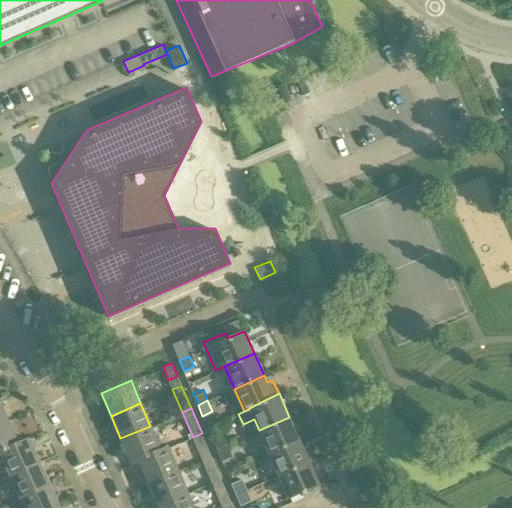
[(289,417),(259,430),(269,452),(299,439),(289,417)]
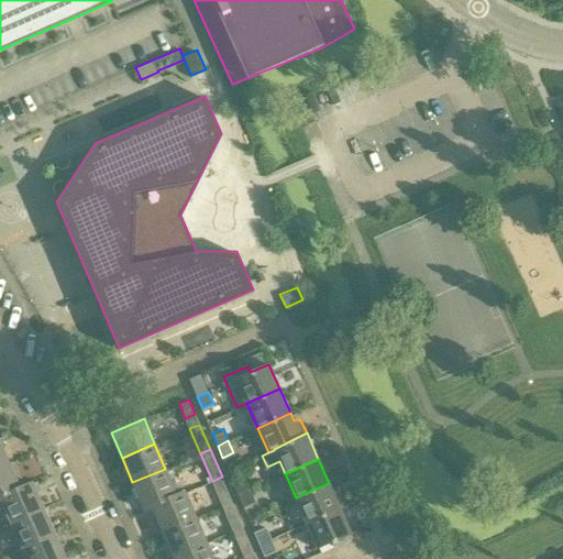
[(0,495),(20,488),(19,486),(9,462),(0,466),(0,495)]
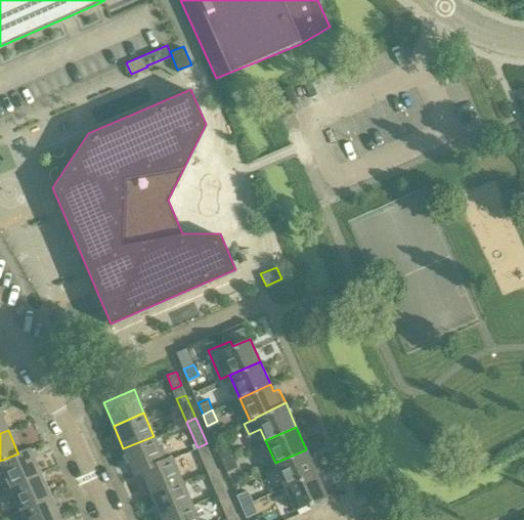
[(134,474),(142,470),(164,461),(164,460),(154,436),(123,448),(134,474)]
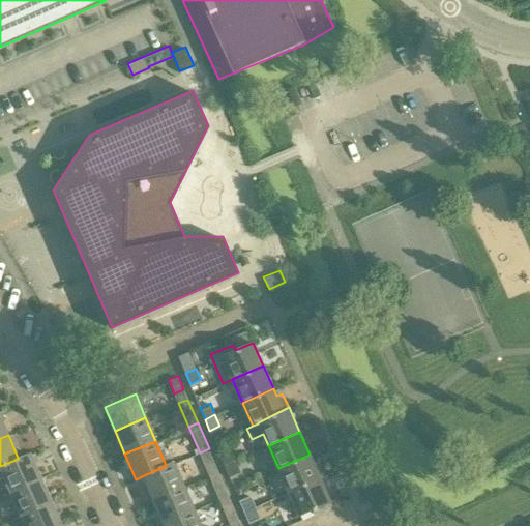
[(224,465),(234,461),(228,447),(217,451),(224,465)]
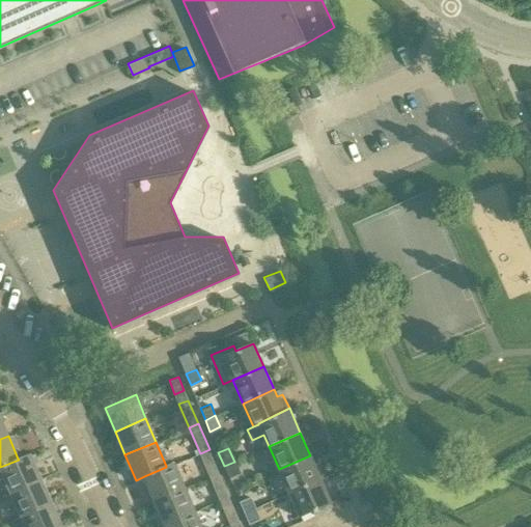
[(210,449),(200,453),(206,468),(215,464),(210,449)]
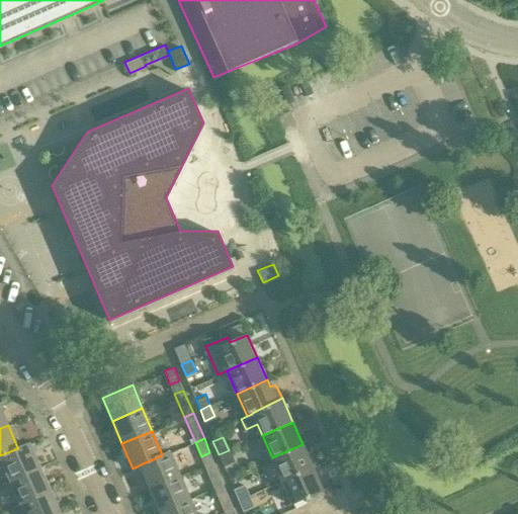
[(0,455),(0,456),(1,458),(10,479),(39,465),(28,442),(17,447),(18,448),(0,455)]
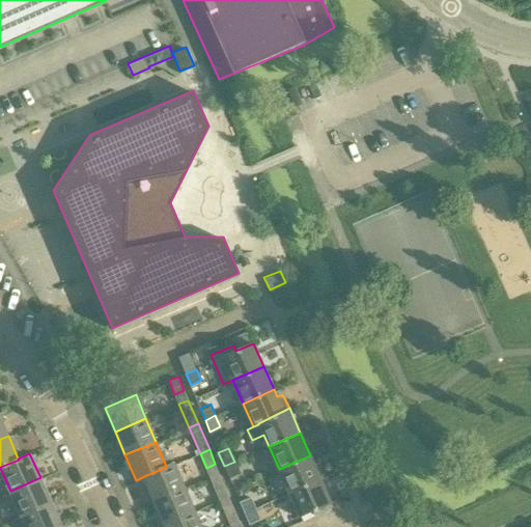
[(310,455),(279,469),(279,470),(289,493),(320,478),(316,470),(310,455)]
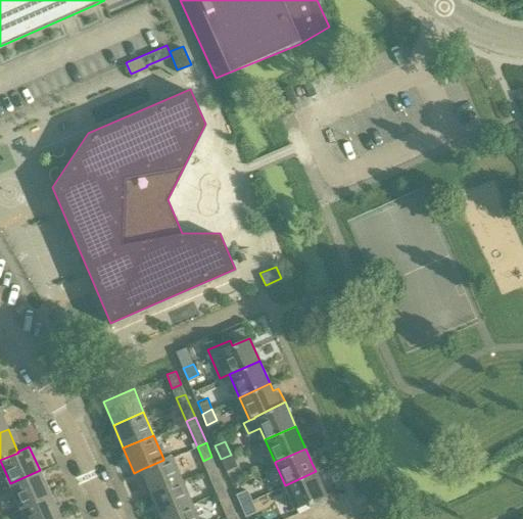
[(142,469),(151,491),(181,479),(171,455),(163,459),(163,460),(142,469)]
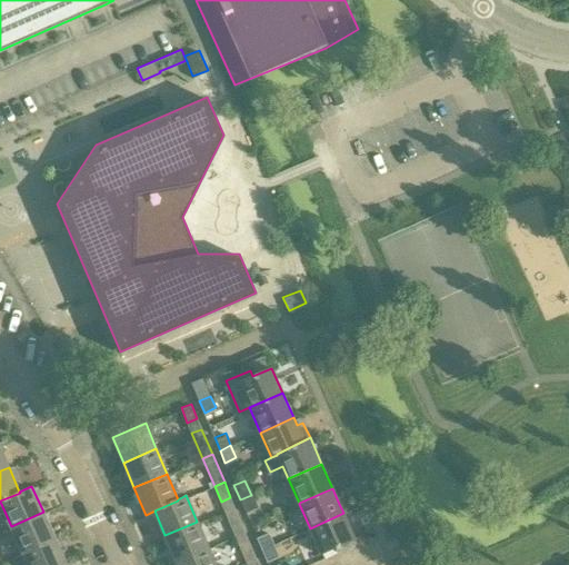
[(251,495),(240,499),(245,511),(256,506),(251,495)]
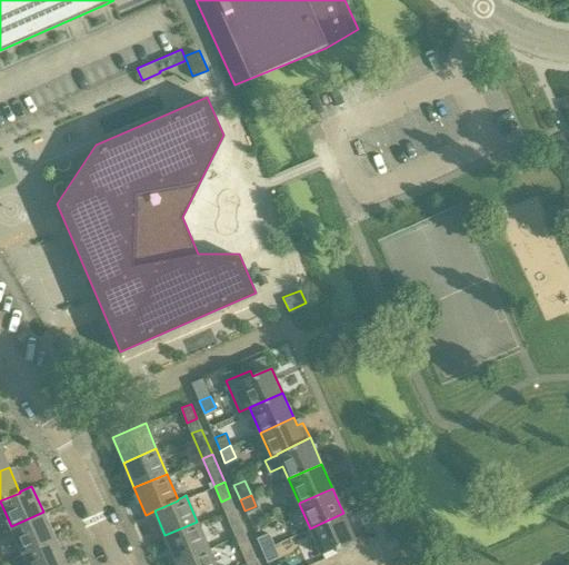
[(235,506),(225,509),(231,527),(241,523),(235,506)]
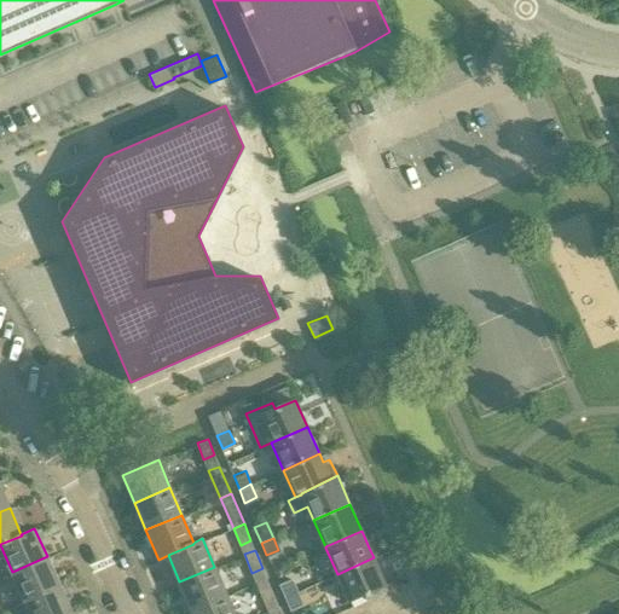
[(46,591),(59,584),(47,556),(12,572),(24,600),(46,591)]
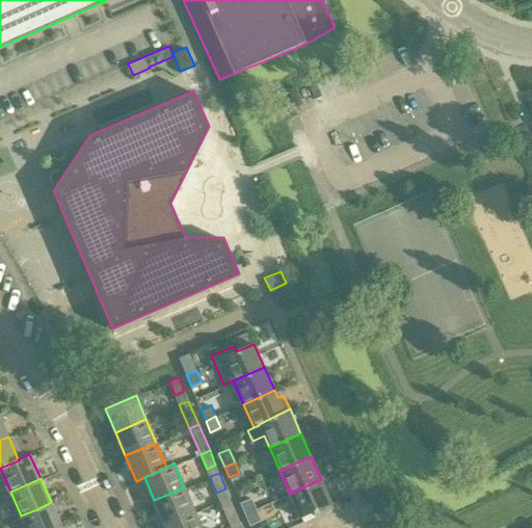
[(321,479),(290,494),(299,516),(314,509),(316,513),(333,506),(321,479)]
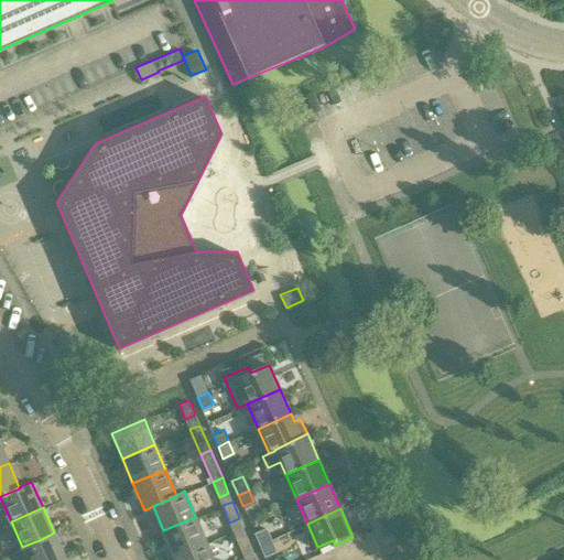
[(163,530),(174,556),(206,542),(195,517),(163,530)]
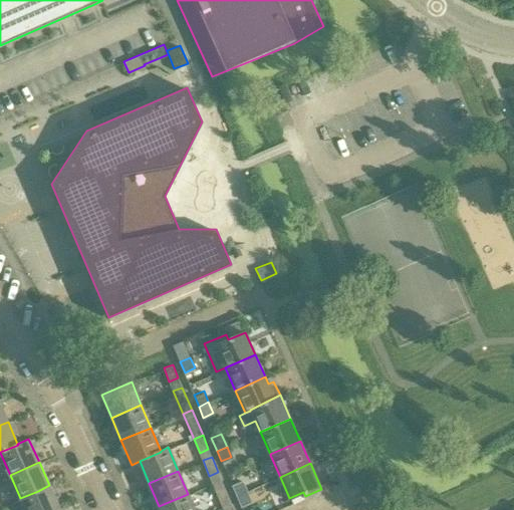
[(222,479),(213,483),(219,499),(228,495),(222,479)]
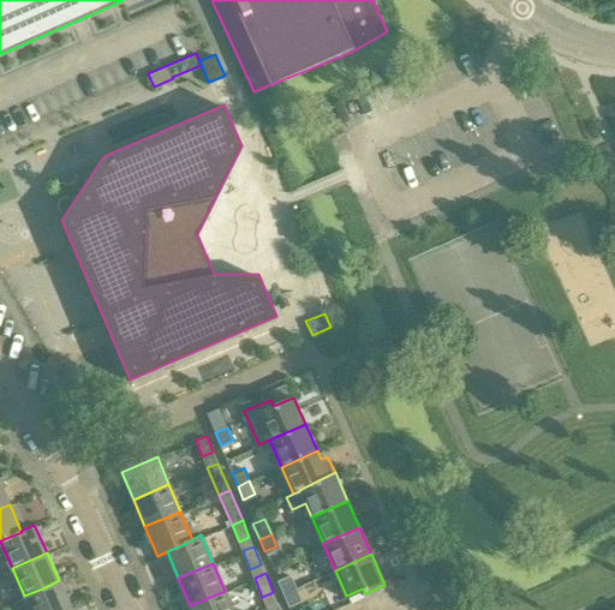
[(282,593),(293,588),(288,574),(276,579),(282,593)]
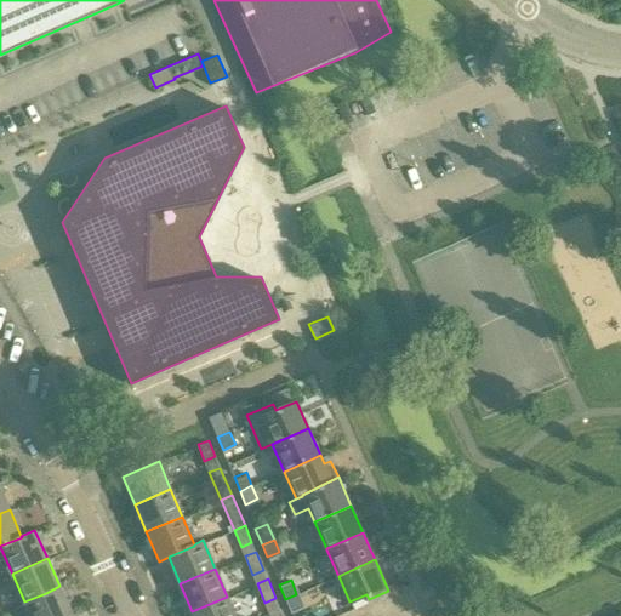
[(30,615),(64,615),(72,614),(60,586),(46,593),(24,602),(30,615)]
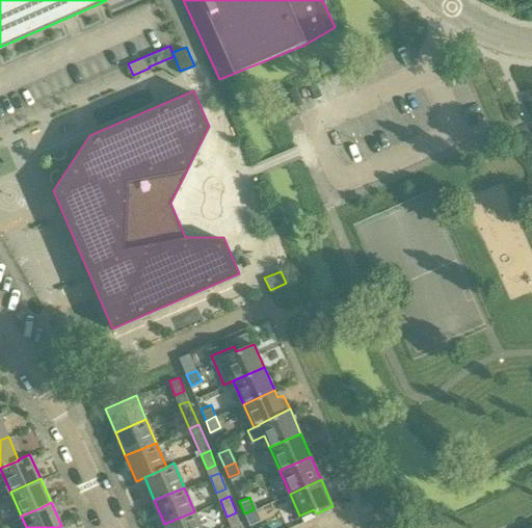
[(254,509),(244,513),(248,524),(259,520),(254,509)]
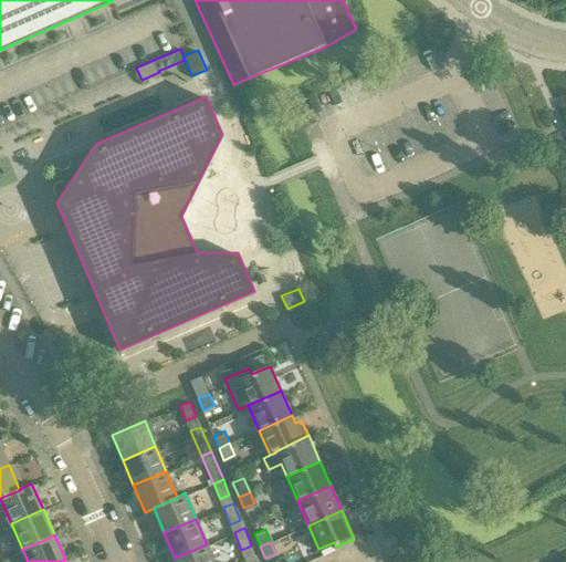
[(175,558),(176,561),(213,561),(207,544),(175,558)]
